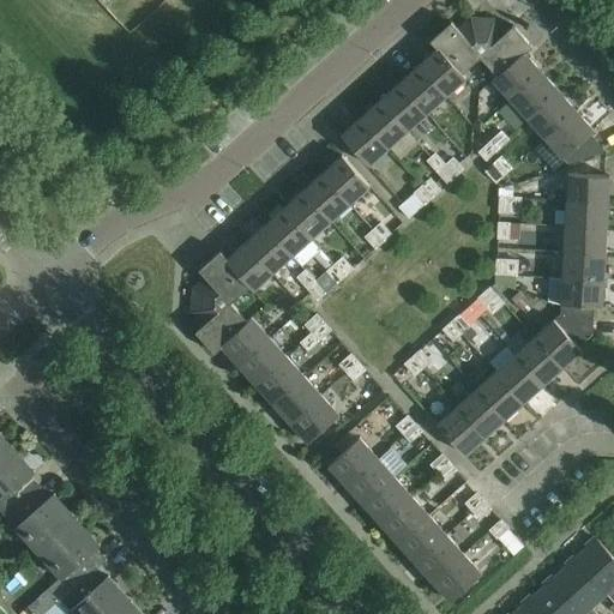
[(524,52),(524,53),(531,46),(513,25),(505,31),(494,19),(470,18),(458,29),(451,22),(429,41),(437,48),(438,47),(461,74),(462,73),(480,56),(497,76),(498,76),(524,52)]
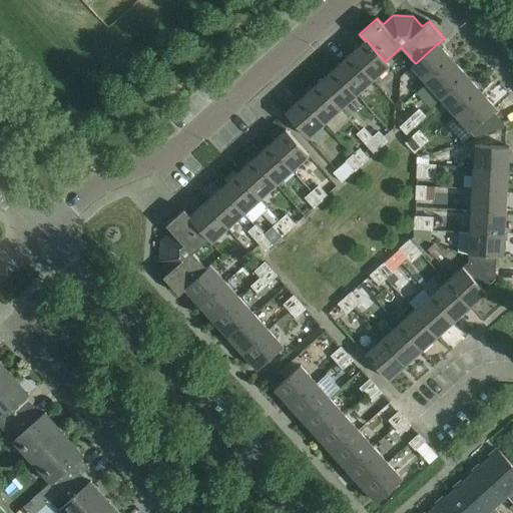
[(366,39),(365,40),(350,54),(373,79),(389,65),(386,61),(385,62),(366,39)]
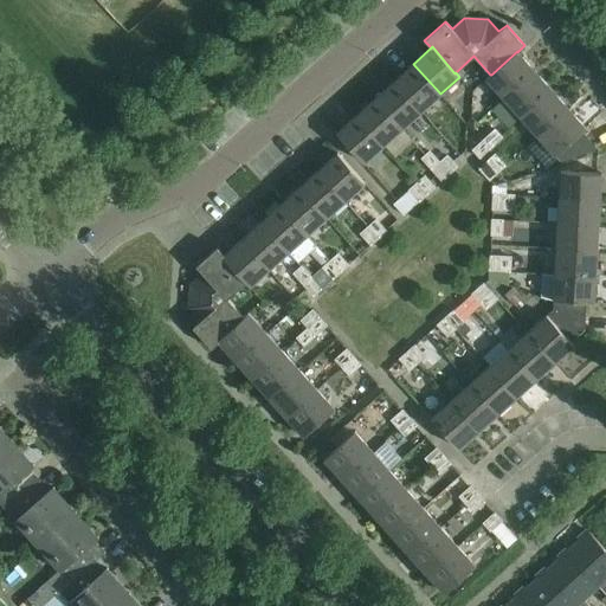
[(534,70),(517,52),(517,51),(491,75),(490,75),(485,78),(503,97),(534,70)]
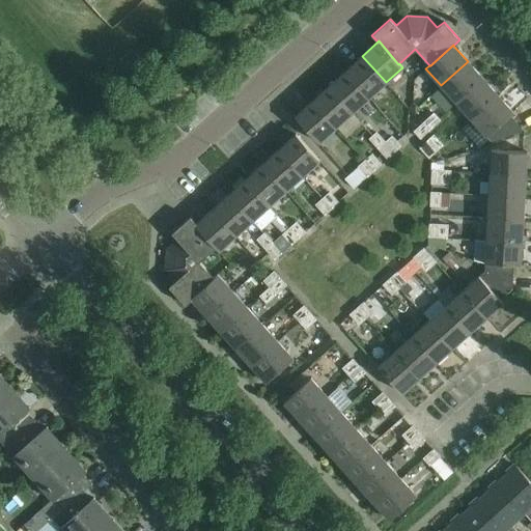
[(386,82),(362,56),(345,71),(369,98),(386,82)]
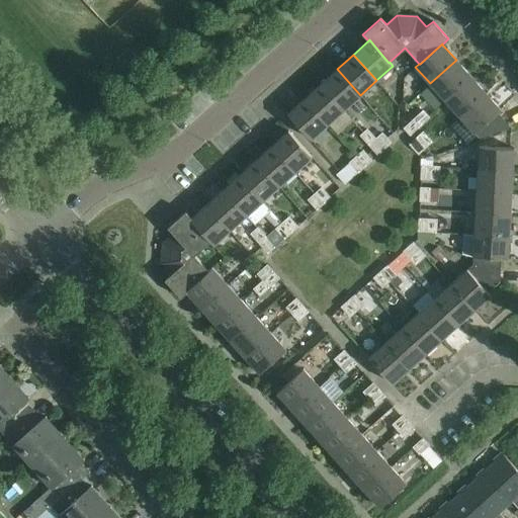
[(456,60),(430,83),(445,99),(470,76),(456,60)]
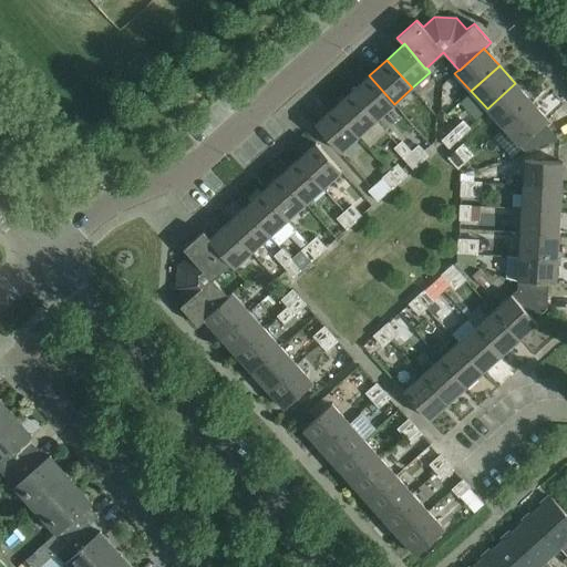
[(377,120),(394,104),(369,75),(351,92),(377,120)]
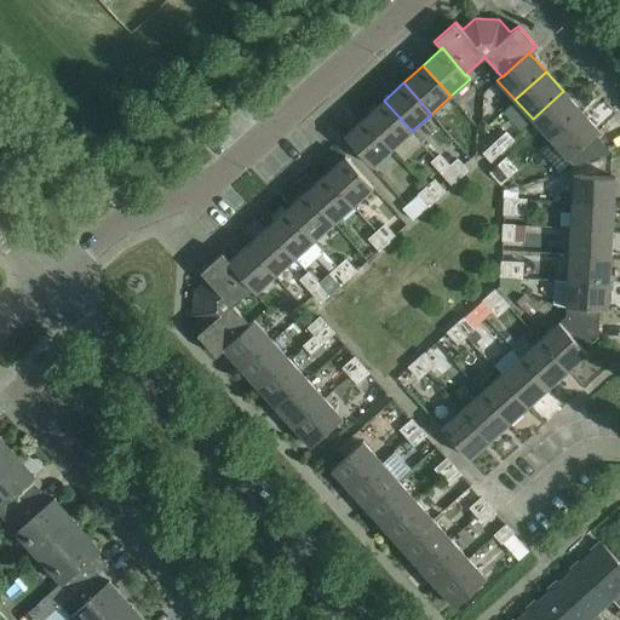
[(581,110),(563,91),(533,119),(533,120),(524,127),(540,145),(550,138),(581,110)]
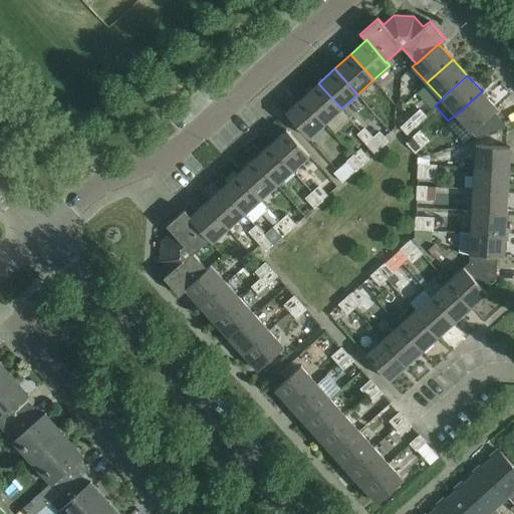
[(302,97),(325,123),(341,108),(318,83),(302,97)]
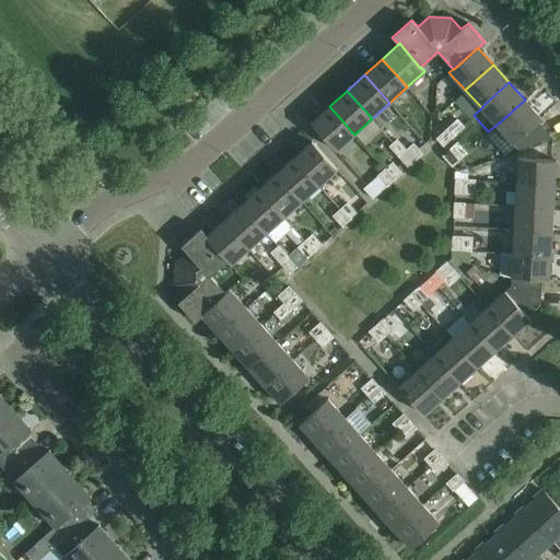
[(532,107),(525,100),(497,125),(513,143),(540,118),(532,107)]
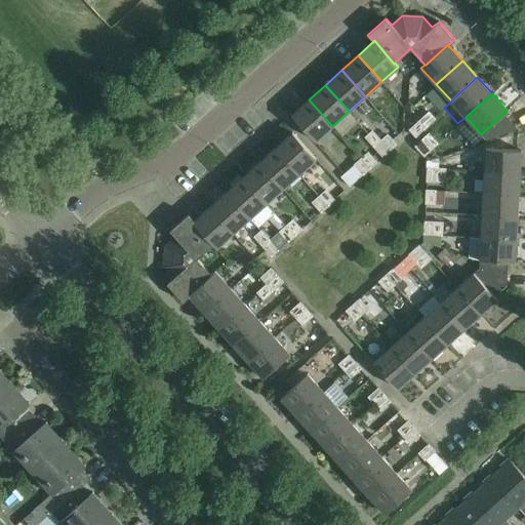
[(332,126),(309,99),(291,115),(315,142),(332,126)]
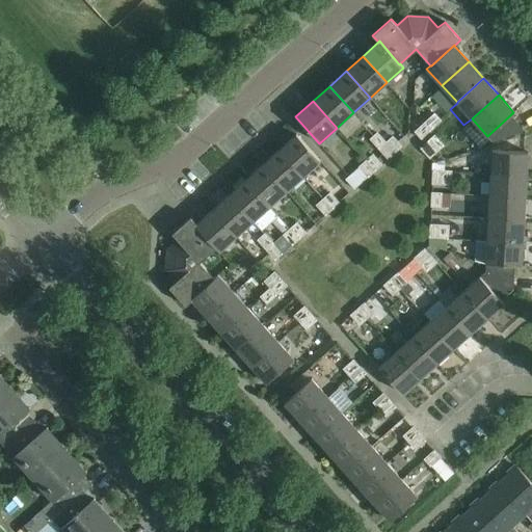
[(434,113),(425,123),(430,129),(441,121),(434,113)]
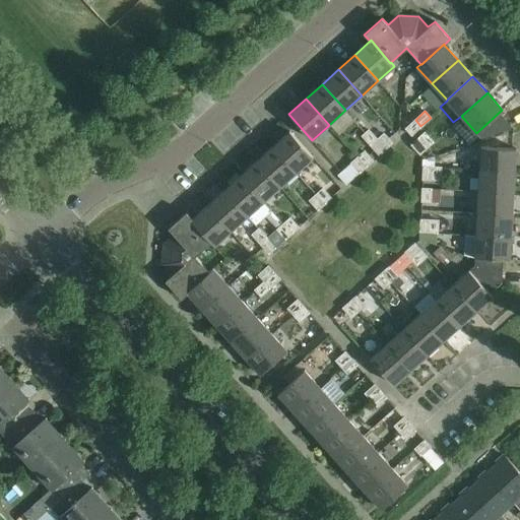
[(420,126),(415,120),(405,128),(411,135),(420,126)]
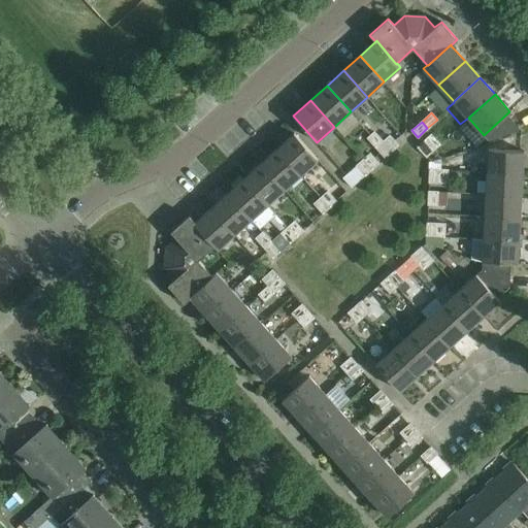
[(376,147),(383,141),(374,132),(367,138),(376,147)]
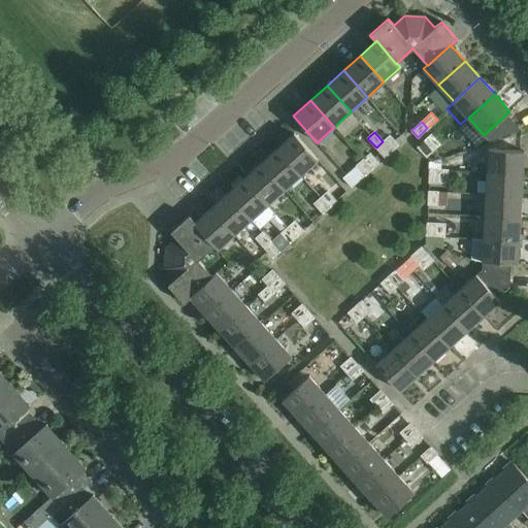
[(276,149),(301,174),(318,160),(294,133),(276,149)]
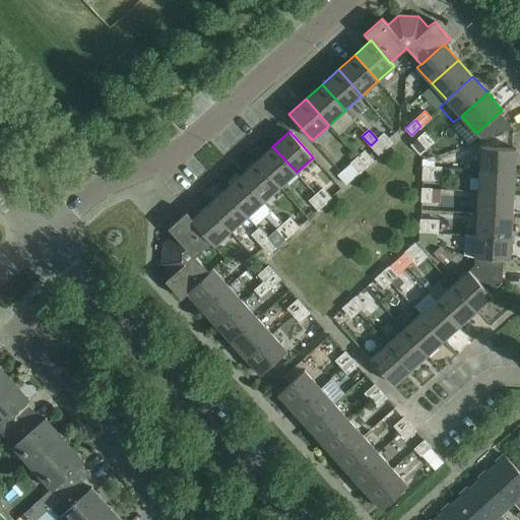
[(417,138),(427,148),(433,142),(424,132),(417,138)]
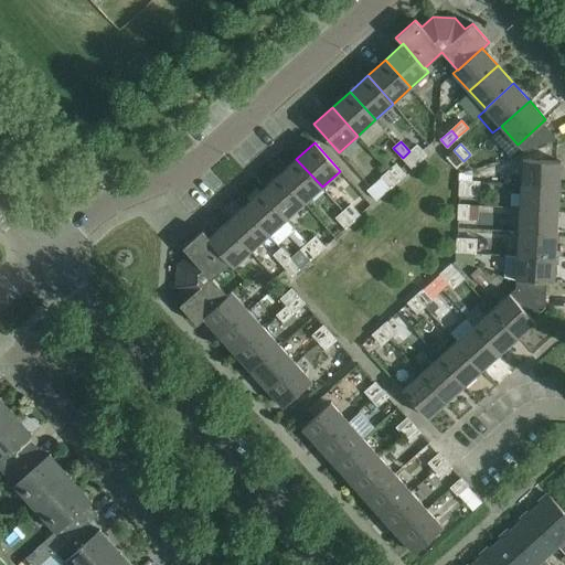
[(417,145),(409,151),(419,162),(426,156),(417,145)]
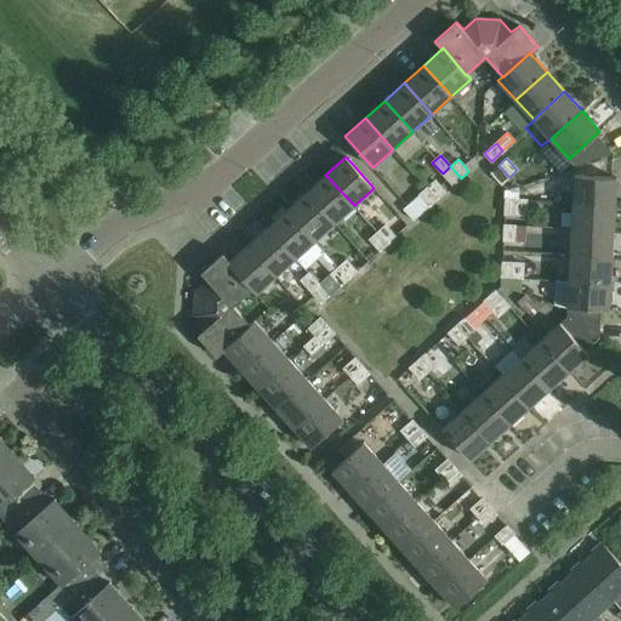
[(491,172),(501,183),(510,177),(499,165),(491,172)]
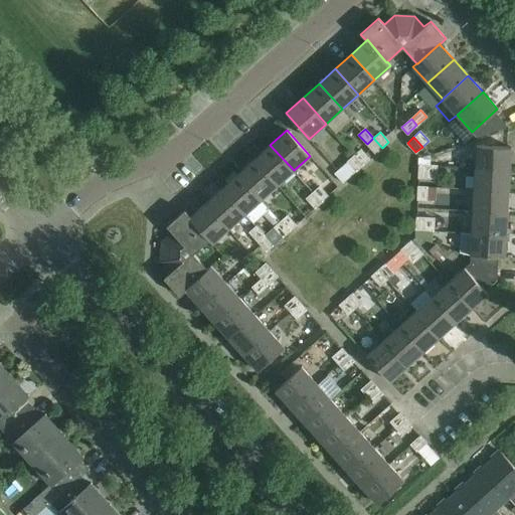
[(382,148),(373,138),(367,144),(375,153),(382,148)]
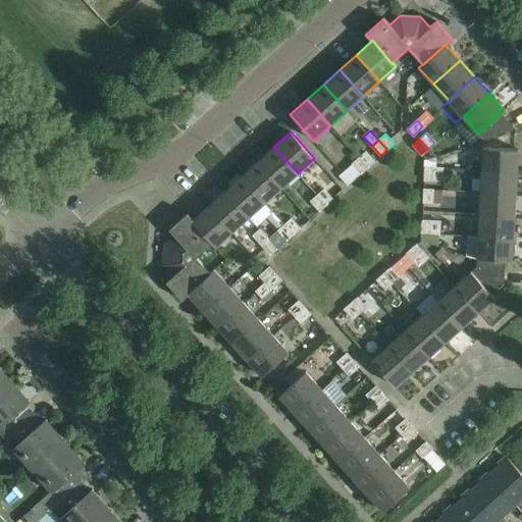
[(257,161),(280,188),(298,172),(273,147),(257,161)]
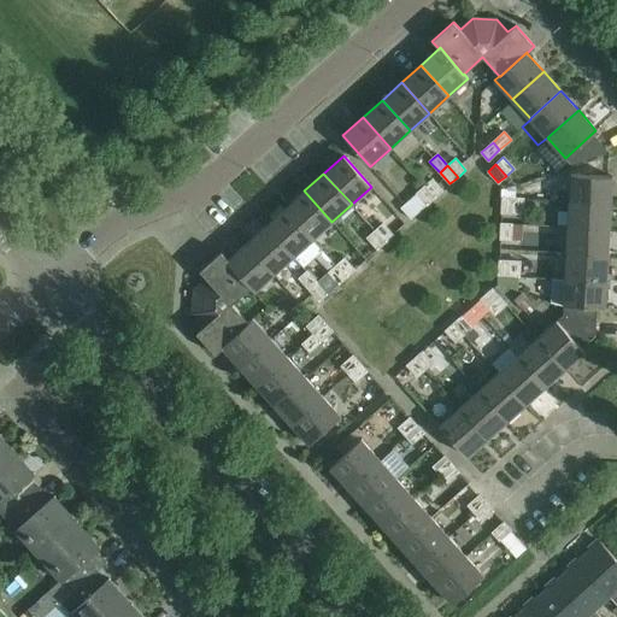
[(569,201),(610,203),(612,176),(570,174),(569,201)]
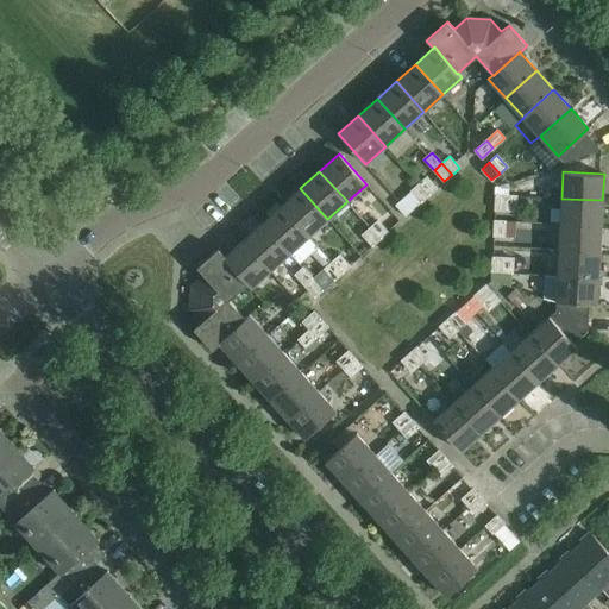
[(419,184),(428,195),(437,188),(426,177),(419,184)]
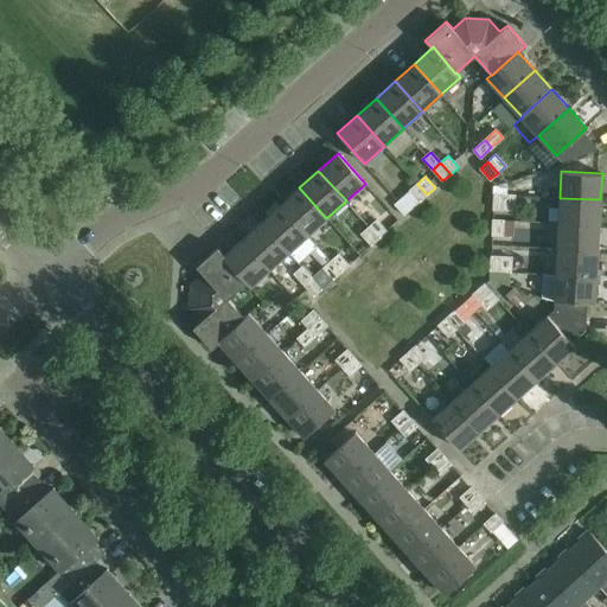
[(427,195),(417,184),(409,190),(420,202),(427,195)]
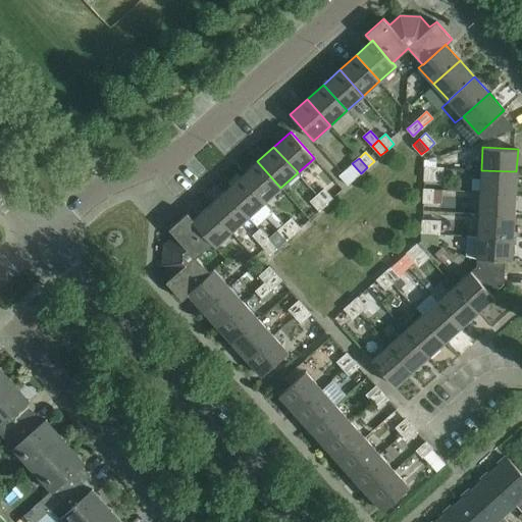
[(241,176),(264,202),(280,188),(257,161),(241,176)]
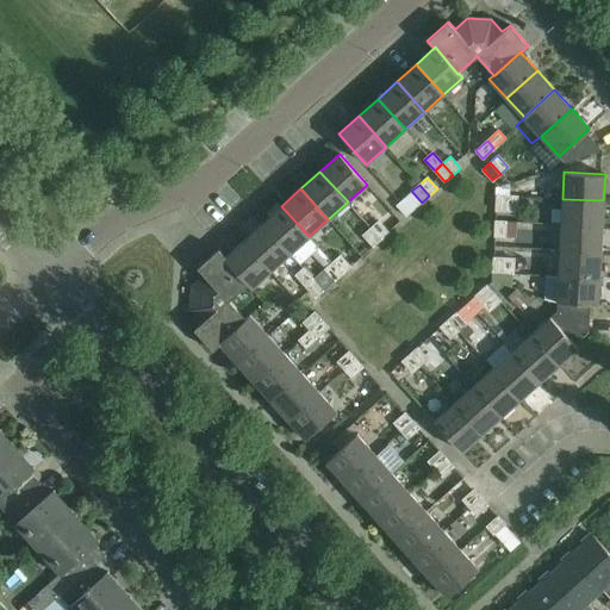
[(506,211),(506,195),(497,195),(496,210),(506,211)]
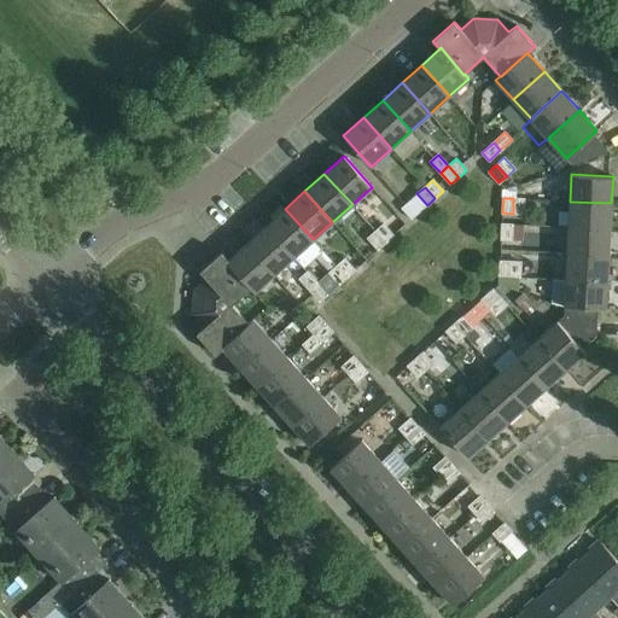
[(513,198),(513,214),(523,214),(524,199),(513,198)]
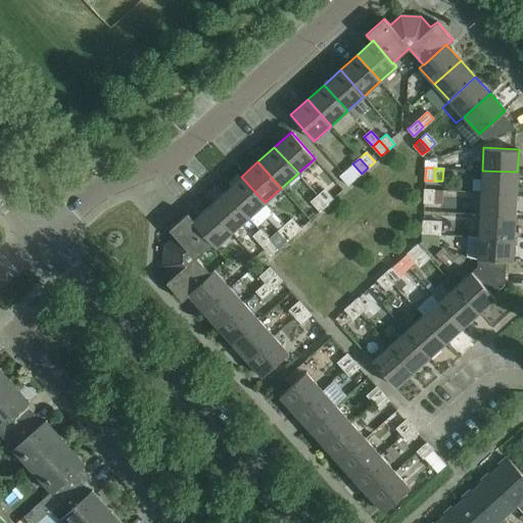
[(481,192),(516,194),(517,172),(482,171),(481,192)]
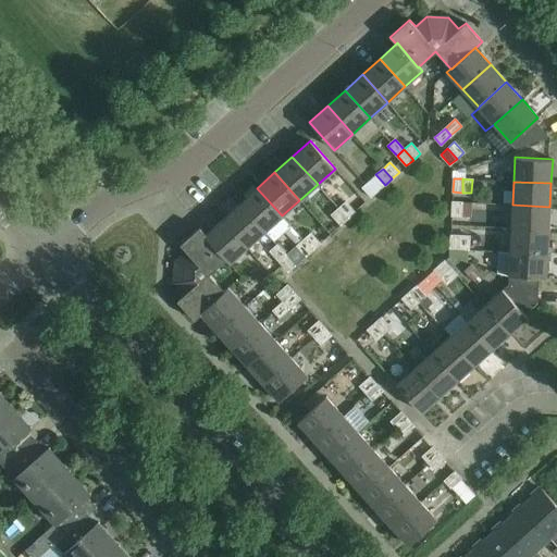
[(239,203),(264,232),(282,215),(257,188),(239,203)]
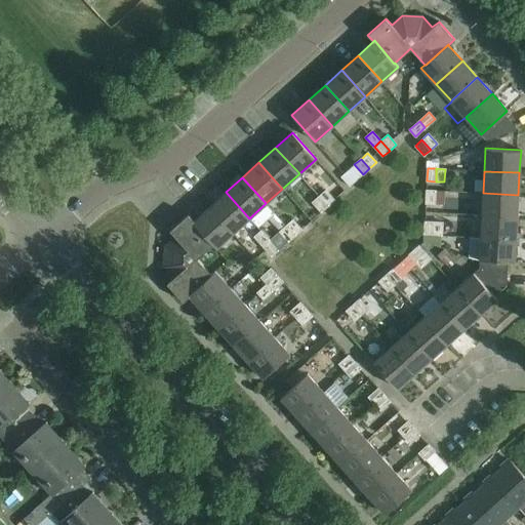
[(319,196),(328,206),(334,200),(326,190),(319,196)]
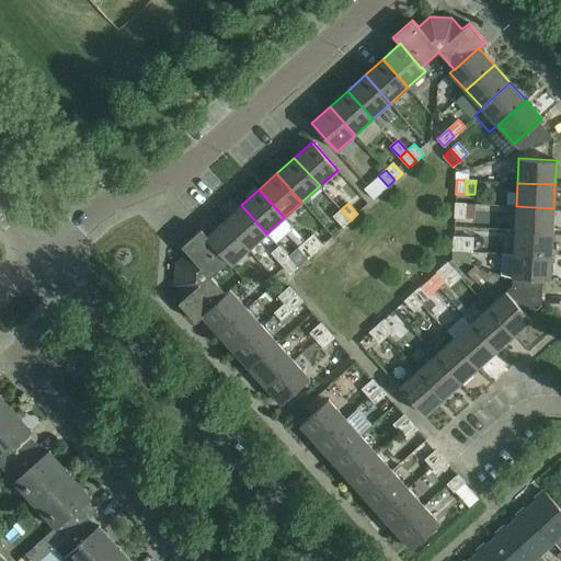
[(456,203),(455,217),(465,217),(465,204),(456,203)]
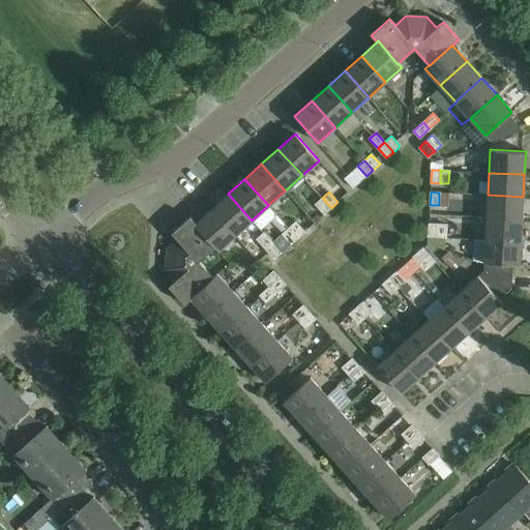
[(210,209),(235,235),(252,221),(228,194),(210,209)]
